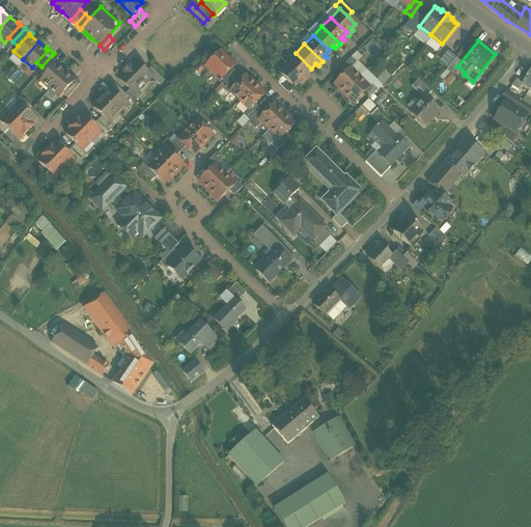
[(234,62),(221,49),(205,64),(219,78),(231,65),(234,62)]
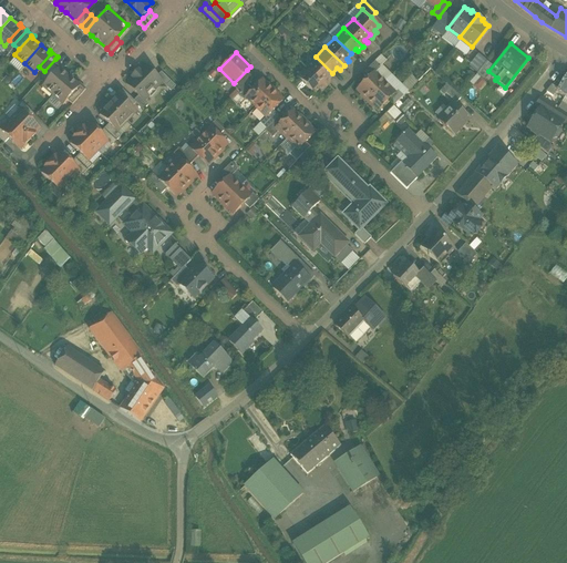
[(307,65),(326,84),(330,80),(328,78),(332,73),(316,57),(307,65)]
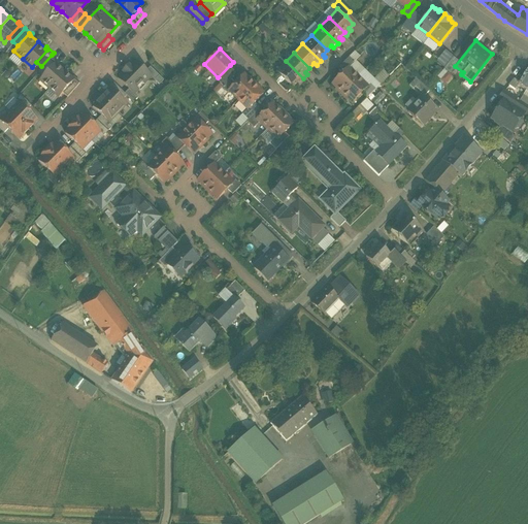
[(458,58),(453,54),(447,62),(452,66),(458,58)]
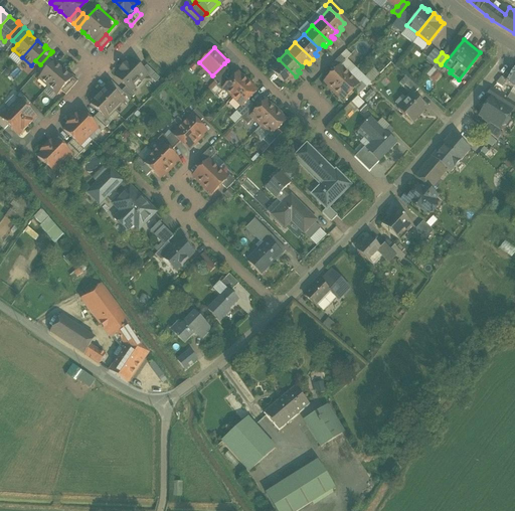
[(56,59),(50,53),(40,64),(38,67),(42,71),(53,59),(55,60),(56,59)]
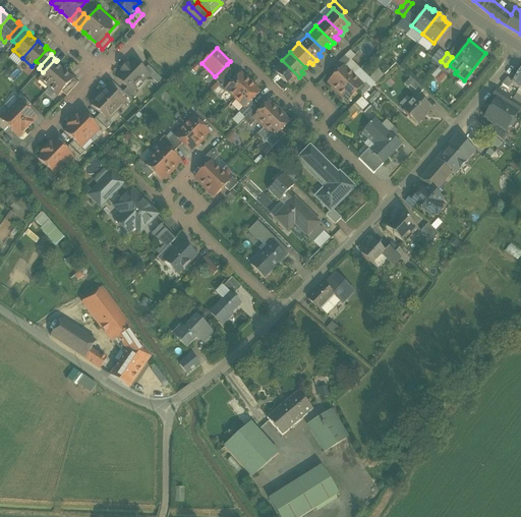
[(333,65),(338,70),(344,64),(344,65),(349,59),(344,54),(333,65)]
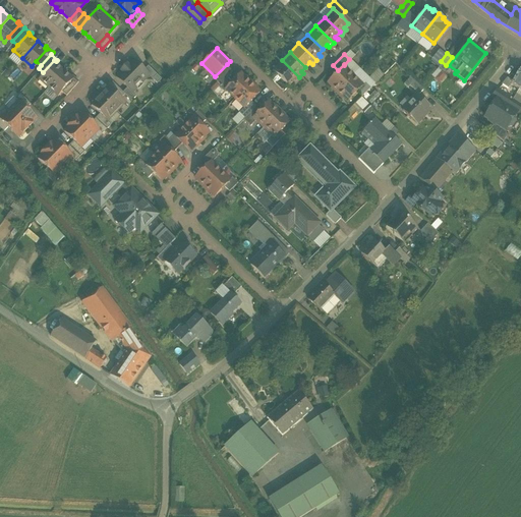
[(127,84),(132,90),(149,72),(143,67),(133,57),(127,62),(121,68),(116,74),(127,84)]
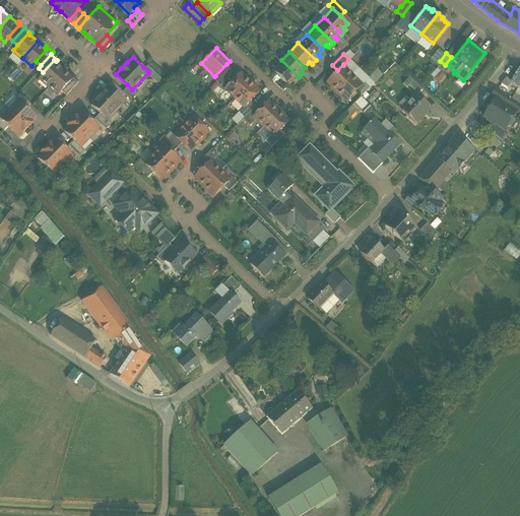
[(365,79),(370,85),(373,81),(349,59),(348,59),(343,65),(352,73),(362,82),(365,79)]
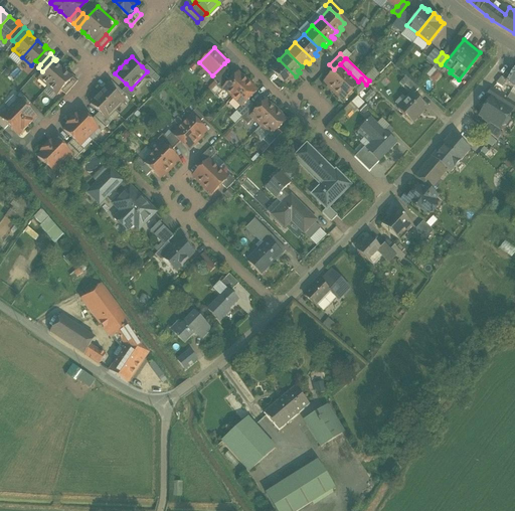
[(47,83),(62,67),(55,60),(53,59),(42,71),(38,75),(47,83)]
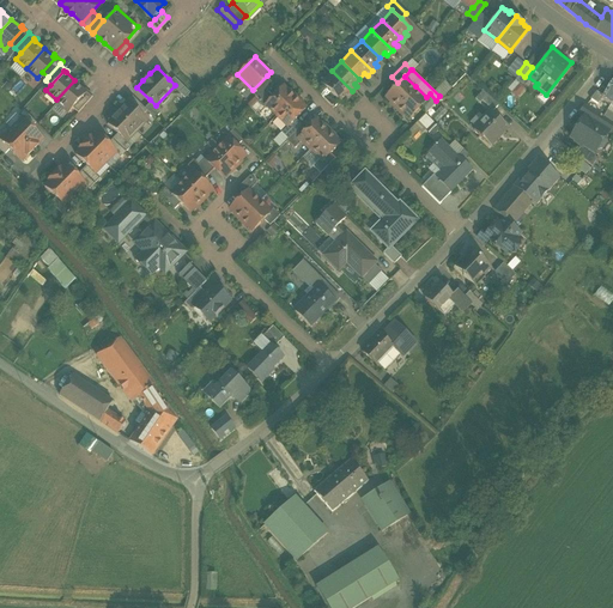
[(332,71),(321,81),(329,90),(339,99),(345,93),(347,96),(352,91),(332,71)]
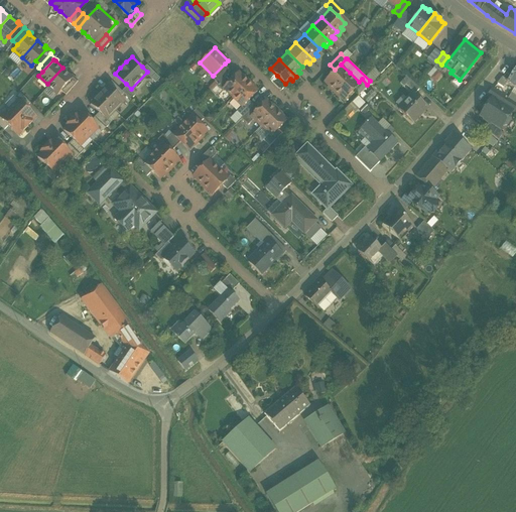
[(146,62),(142,67),(147,72),(155,80),(159,76),(146,62)]
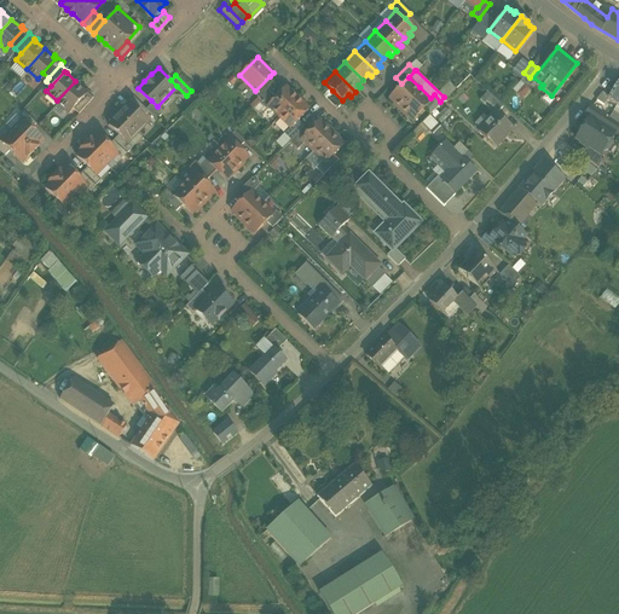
[(270,90),(276,82),(270,76),(255,91),(254,92),(258,94),(249,103),(253,106),(259,99),(270,90)]
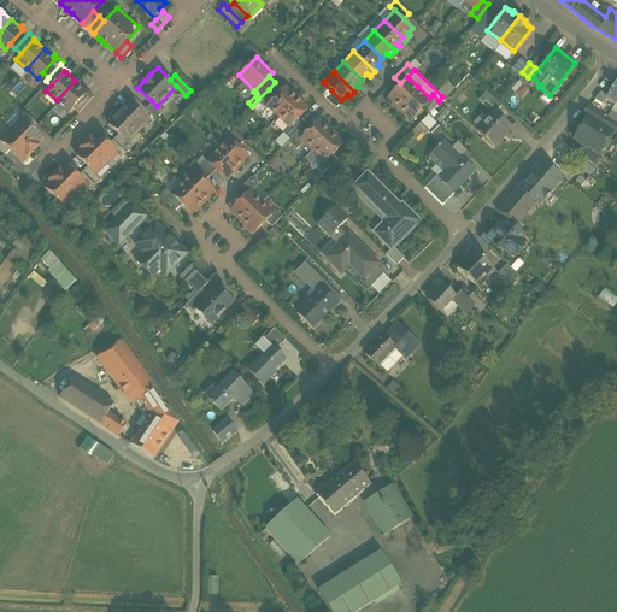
[(399,106),(418,87),(407,77),(407,76),(400,83),(388,95),(399,106)]
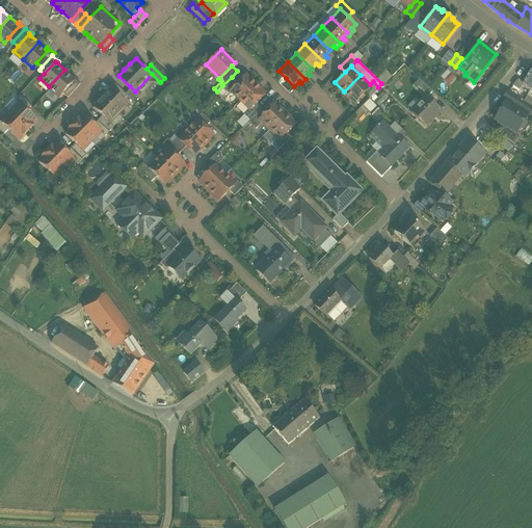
[(72,76),(64,70),(49,86),(58,96),(63,90),(74,78),(72,76)]
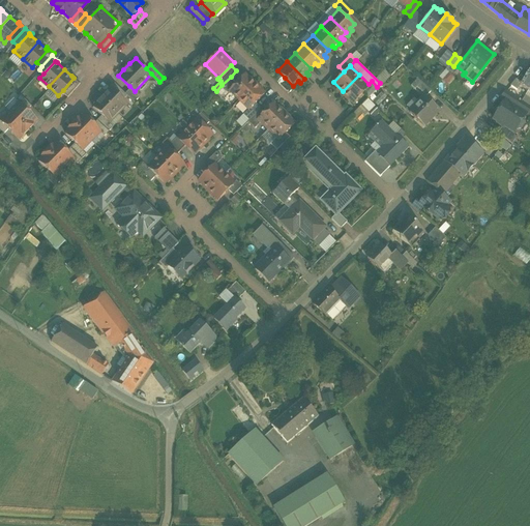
[(521,98),(529,104),(529,69),(523,82),(529,86),(521,98)]
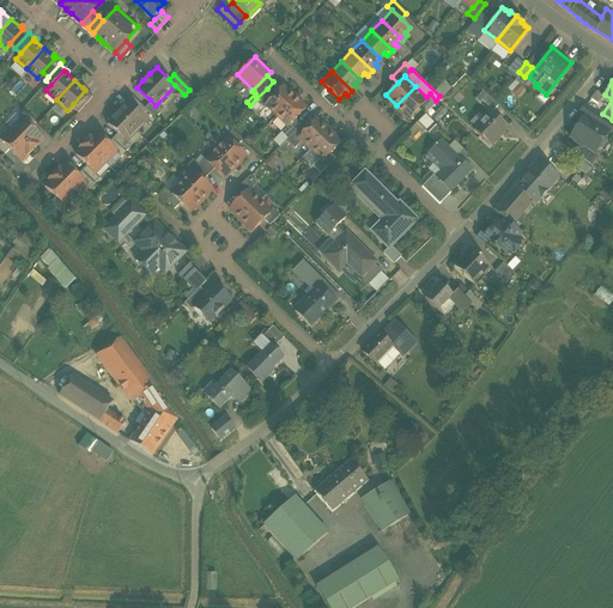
[(273,95),(265,102),(266,102),(277,113),(293,95),(283,84),(273,95)]
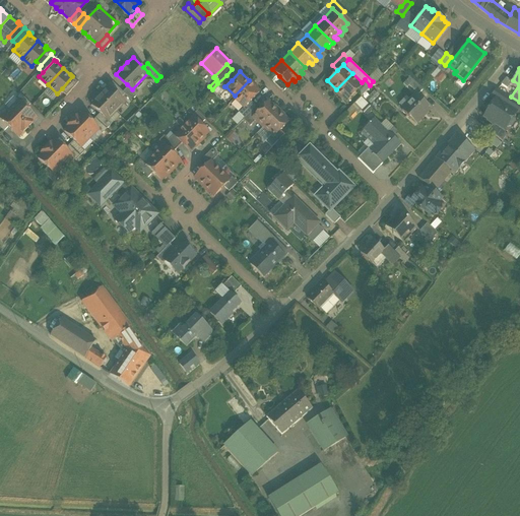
[(72,73),(70,74),(72,76),(62,88),(66,92),(78,79),(72,73)]
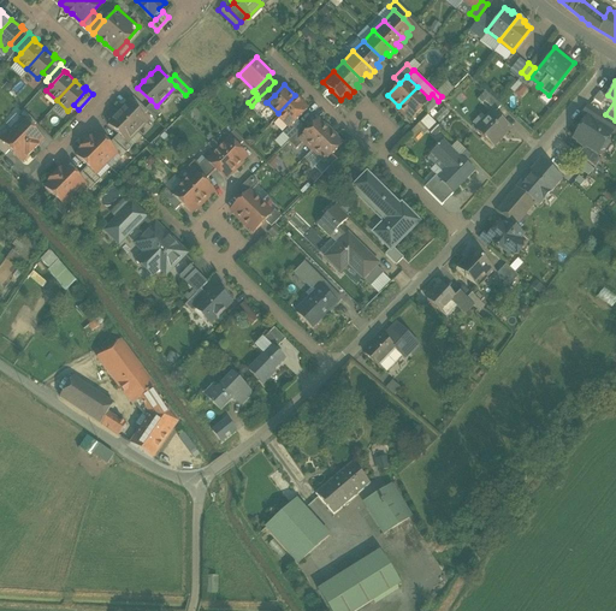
[(422,105),(428,99),(428,98),(418,87),(398,106),(410,117),(422,105)]
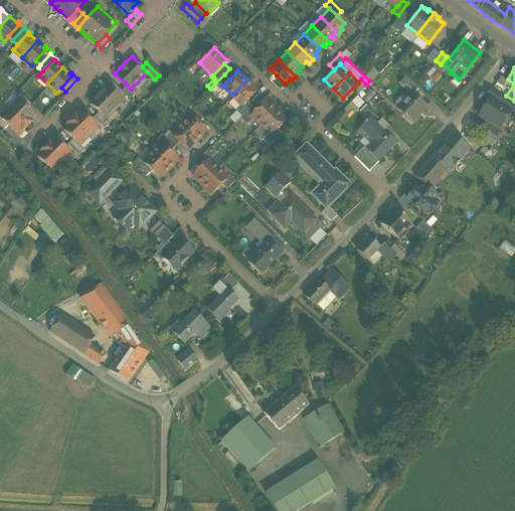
[(404,81),(414,91),(418,86),(405,72),(399,80),(403,83),(404,81)]
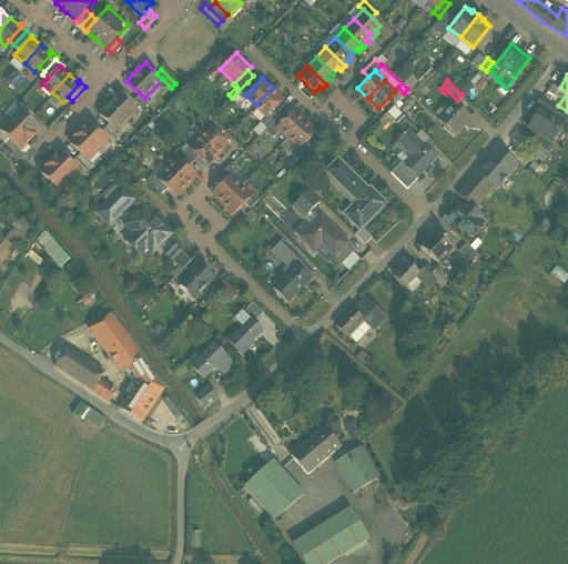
[(548,88),(555,91),(558,84),(553,80),(548,88)]
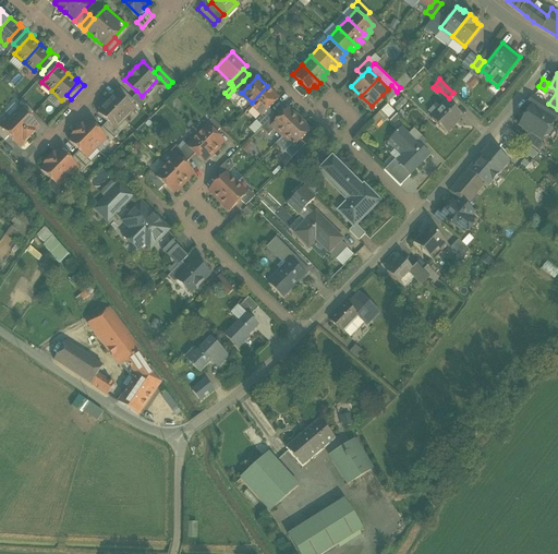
[(249,86),(243,81),(233,89),(240,95),(242,93),(241,93),(249,86)]
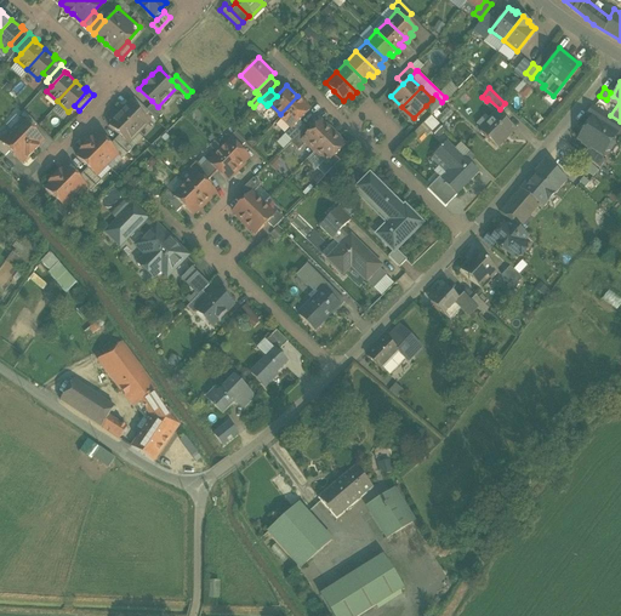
[(343,101),(334,91),(328,97),(337,107),(343,101)]
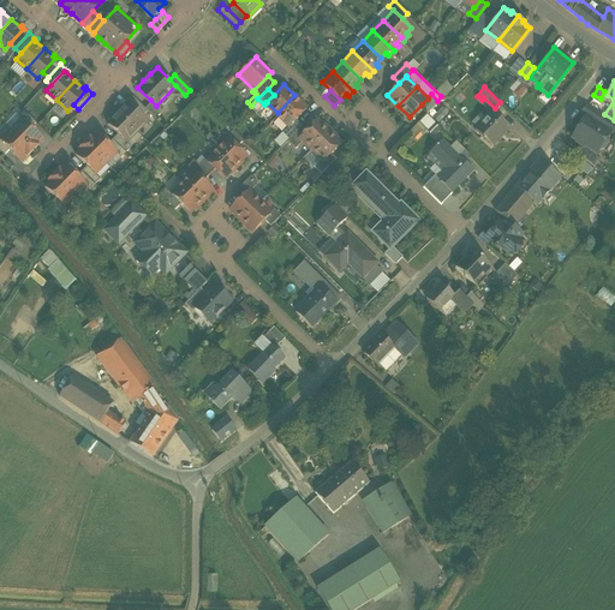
[(129,100),(142,113),(148,108),(144,106),(132,93),(125,100),(126,102),(129,100)]
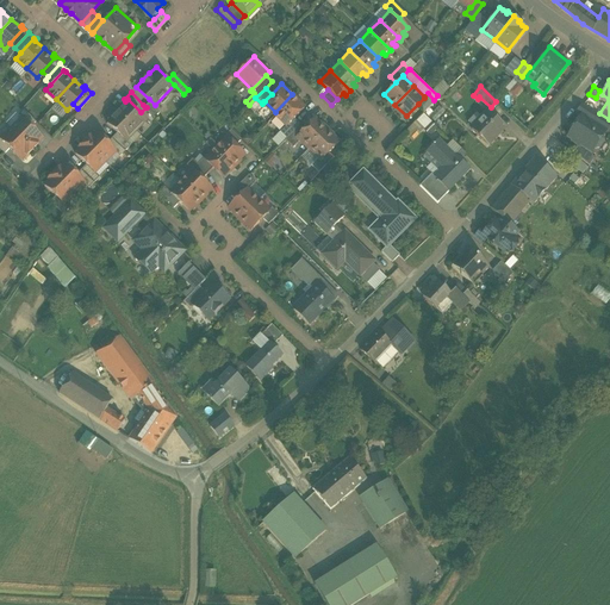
[(424,98),(418,104),(423,110),(434,100),(428,93),(424,97),(424,98)]
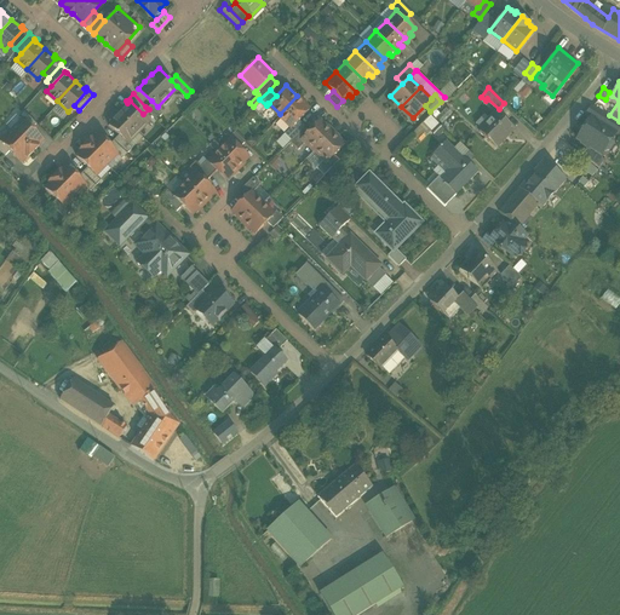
[(297,96),(280,114),(291,125),(298,118),(309,107),(297,96)]
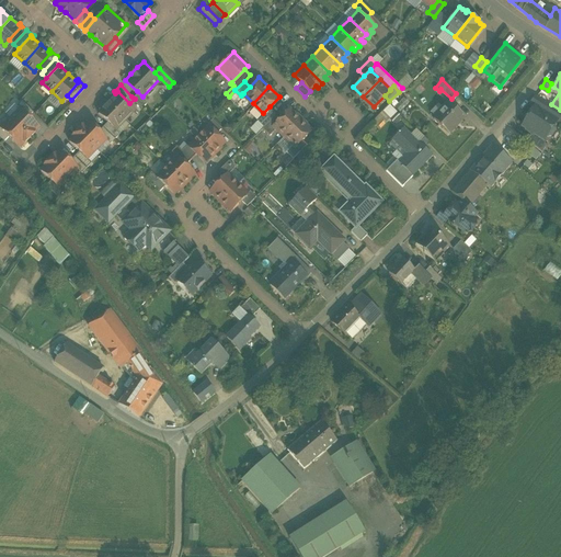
[(107,101),(125,117),(135,108),(129,103),(117,91),(115,93),(107,101)]
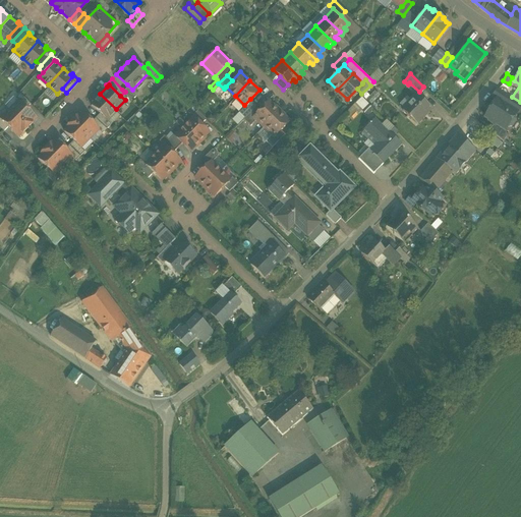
[(127,84),(122,90),(125,92),(131,98),(135,94),(132,90),(127,84)]
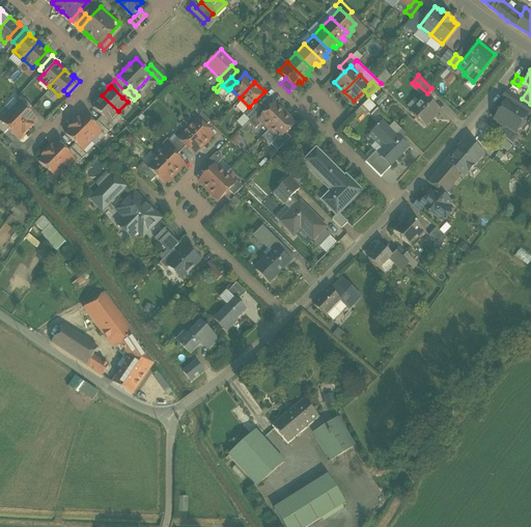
[(530,114),(530,111),(530,104),(522,99),(507,88),(501,95),(506,99),(527,112),(530,114)]
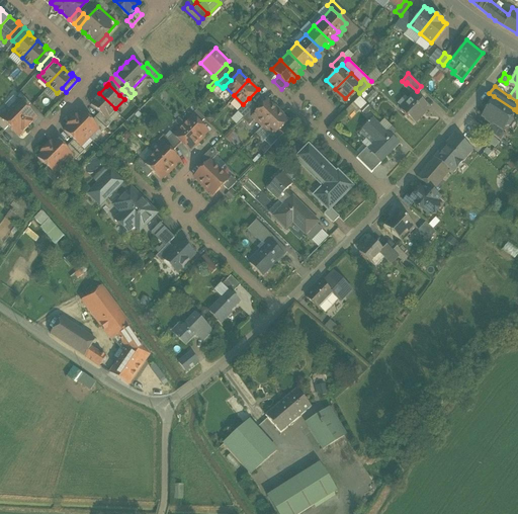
[(373,88),(364,96),(369,101),(377,92),(373,88)]
